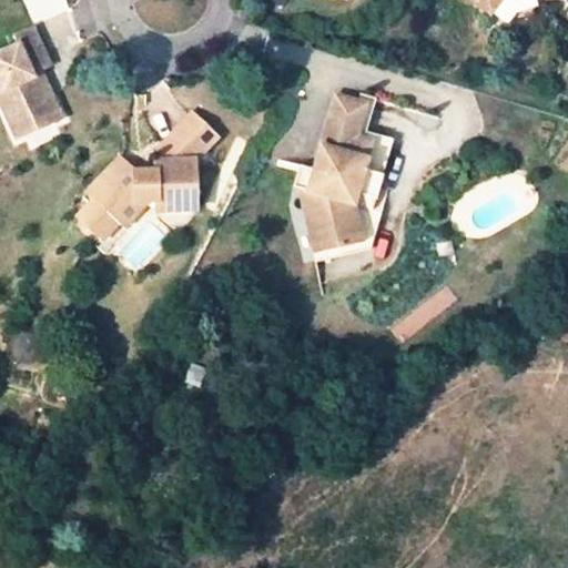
[(479,0),(495,12),(504,0),(479,0)]
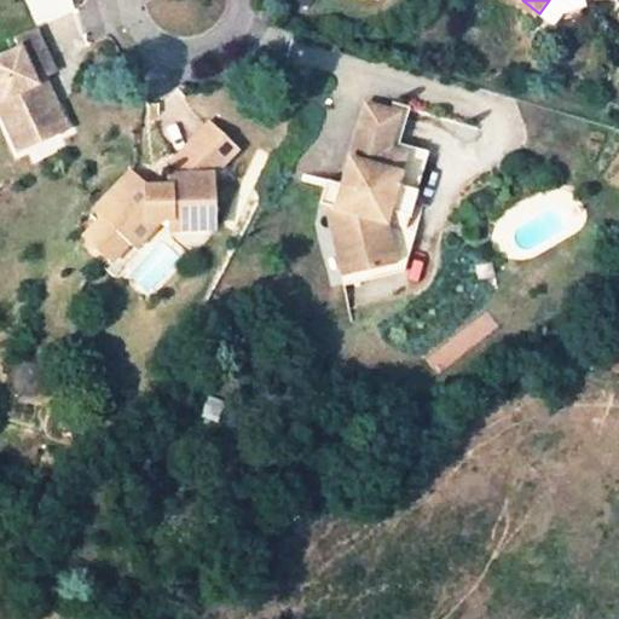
[(34,56),(50,50),(58,68),(69,63),(50,23),(24,34),(29,45),(34,56)]
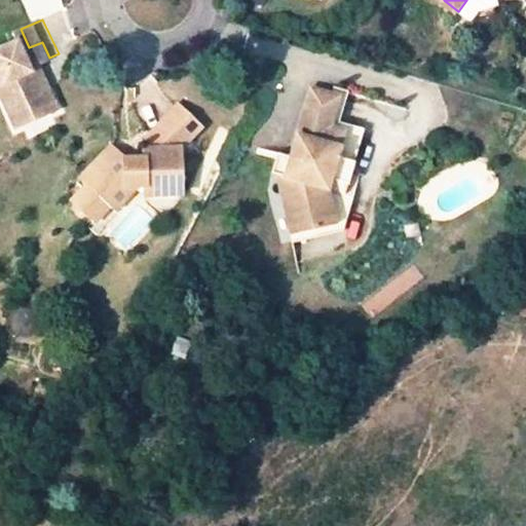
[(0,53),(1,57),(0,55),(0,87),(2,86),(21,126),(64,107),(54,88),(42,95),(32,72),(38,69),(35,64),(42,61),(49,58),(42,42),(29,47),(25,38),(0,48),(0,53)]
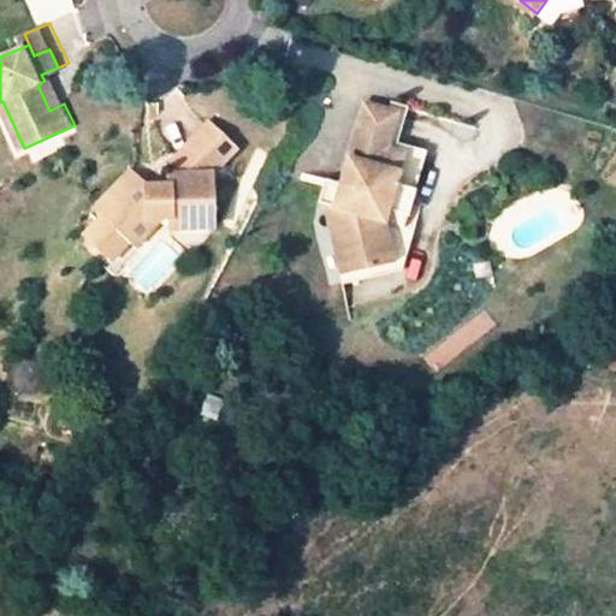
[(37,84),(49,111),(64,104),(49,71),(41,75),(45,81),(37,84)]
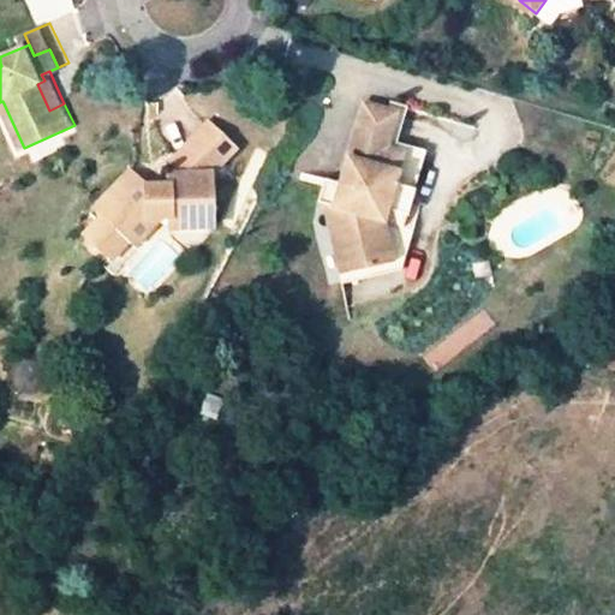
[(368,106),(363,121),(398,135),(402,118),(390,114),(368,106)]
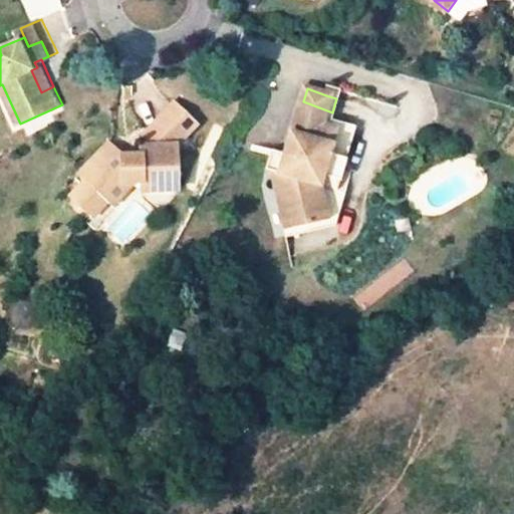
[(181,100),(146,132),(145,143),(141,143),(140,154),(123,152),(112,141),(82,166),(88,173),(68,191),(86,211),(106,193),(104,190),(118,177),(142,179),(142,185),(177,188),(178,168),(182,167),(184,141),(201,124),(181,100)]
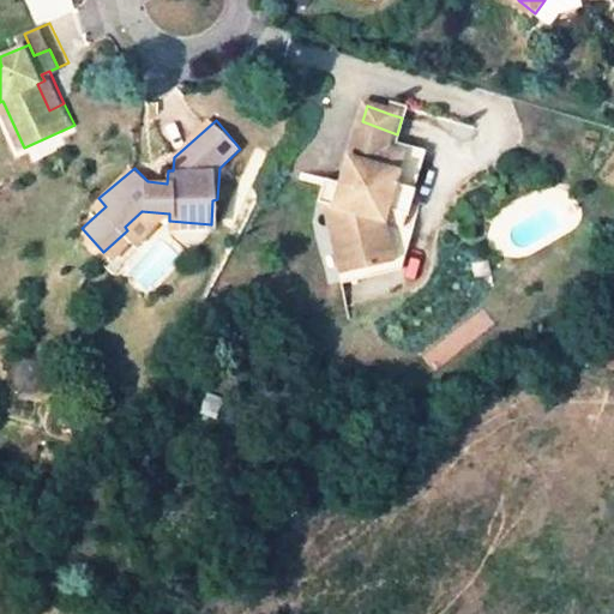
[(362,121),(345,174),(356,176),(351,188),(339,184),(331,208),(349,214),(342,246),(341,248),(349,283),(396,272),(384,227),(407,157),(391,151),(397,134),(362,121)]
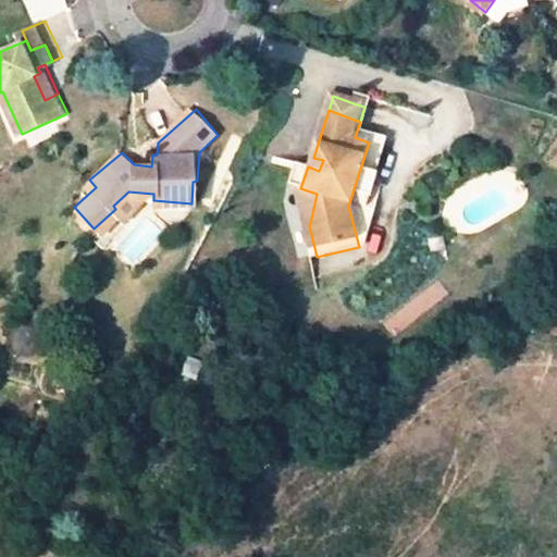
[(288,184),(300,188),(308,166),(295,162),(288,184)]
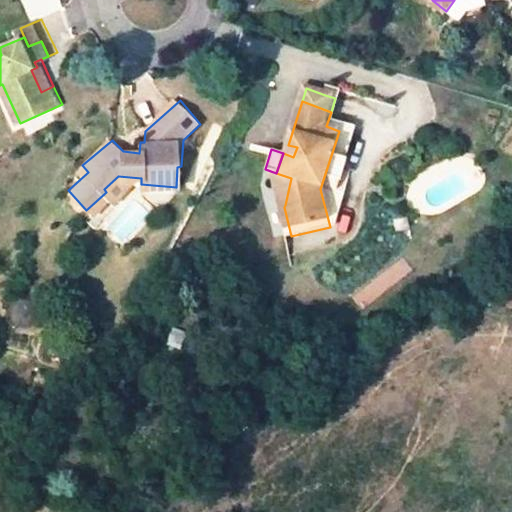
[(284,207),(285,205),(291,178),(276,173),(284,205),(284,207)]
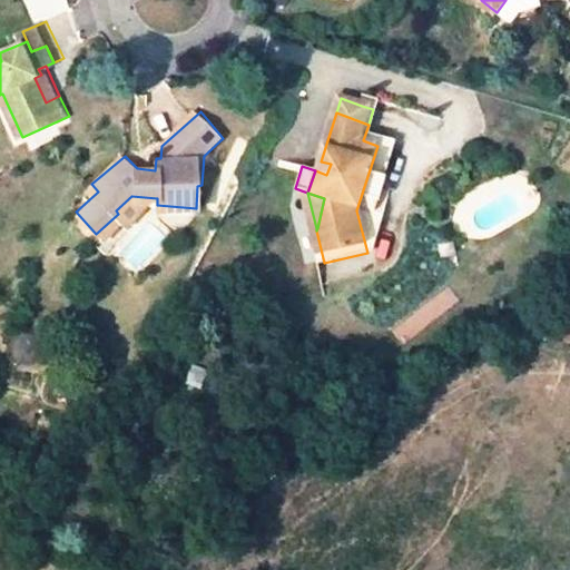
[(131,196),(116,210),(118,214),(126,224),(129,228),(146,214),(131,196)]
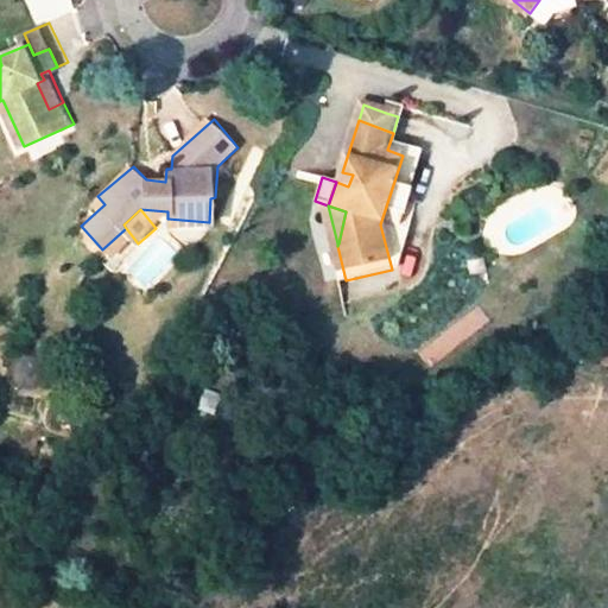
[(134,239),(126,228),(102,249),(112,260),(134,239)]
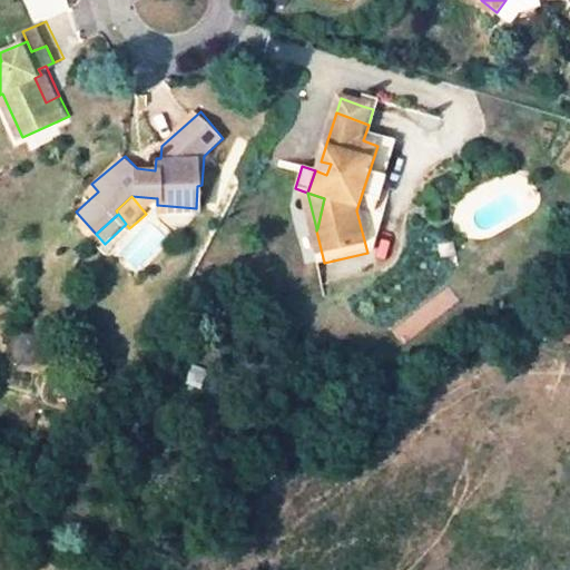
[(50,346),(40,344),(36,363),(46,365),(50,346)]
